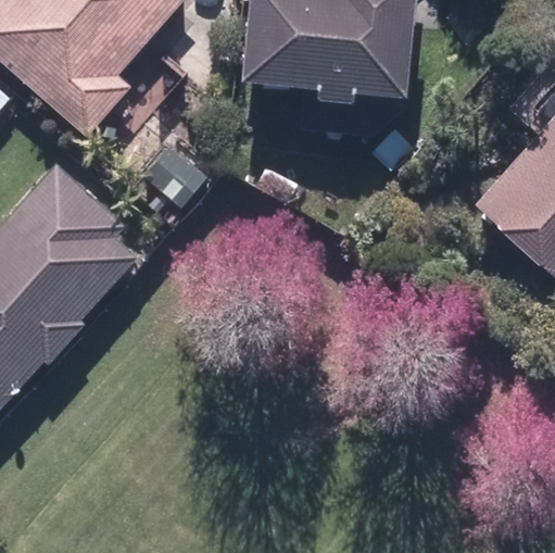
[(2,0),(0,2),(0,61),(88,139),(131,90),(116,77),(181,0),(2,0)]
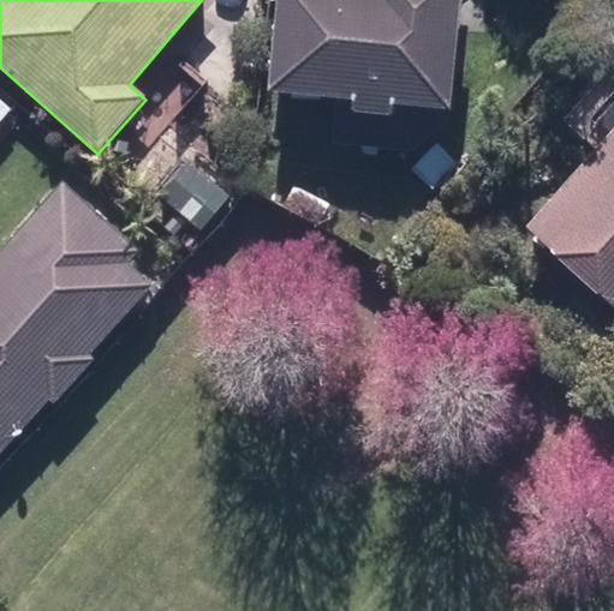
[(274,0),(266,93),(340,100),(337,141),(412,149),(451,115),(455,70),(449,70),(455,0),(274,0)]
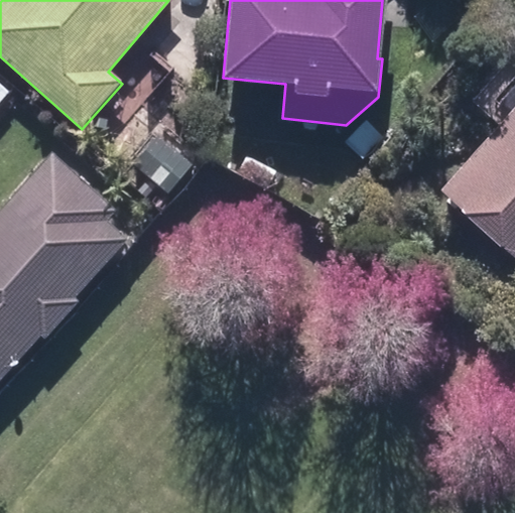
[(0,99),(8,90),(0,82),(0,99)]
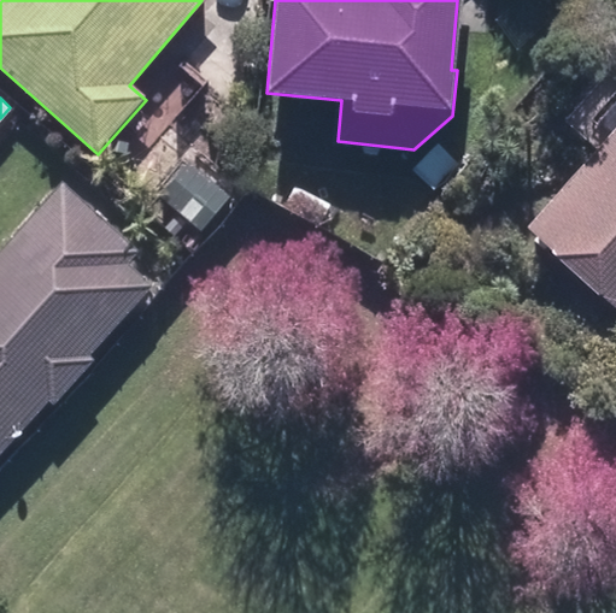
[(615,127),(523,230),(615,312),(615,127)]
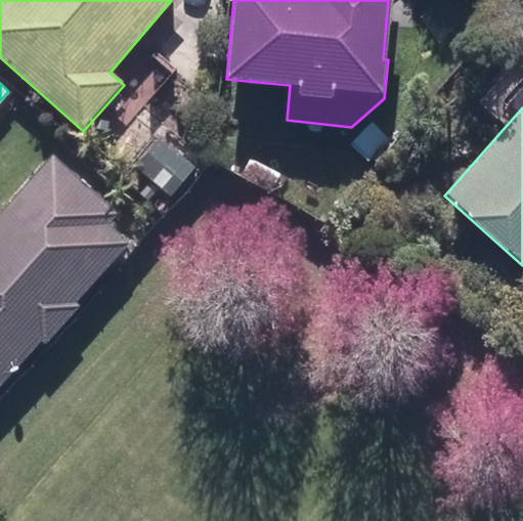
[(0,379),(40,335),(47,341),(79,305),(74,301),(129,240),(105,220),(115,211),(51,154),(0,209),(0,379)]
